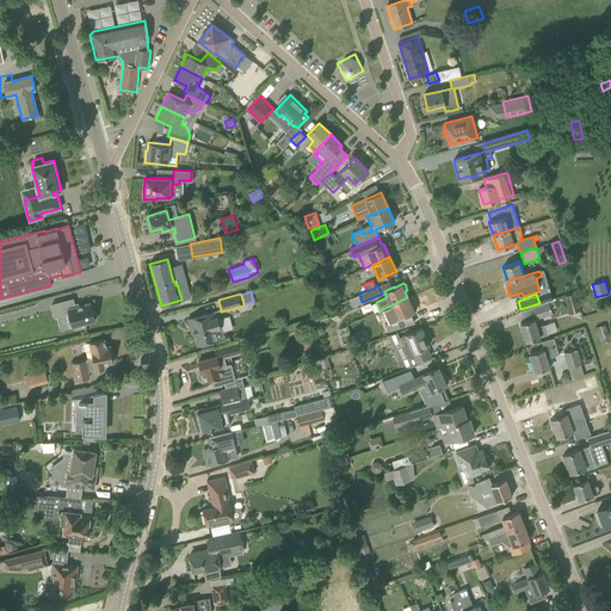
[(407,297),(390,306),(396,320),(405,316),(407,315),(414,312),(407,297)]
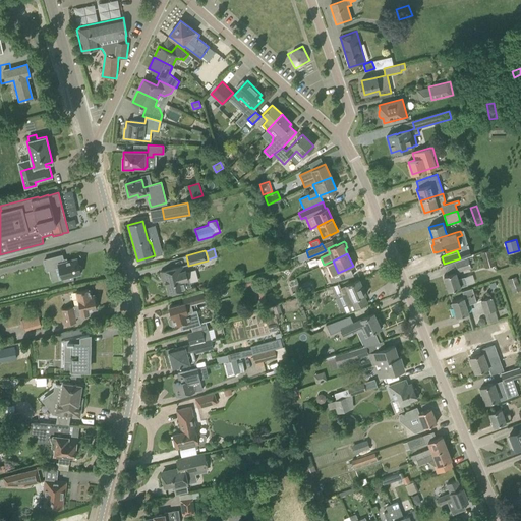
[(81,273),(80,271),(81,270),(80,266),(78,266),(77,258),(67,261),(66,258),(63,259),(62,254),(44,259),(47,270),(59,267),(62,278),(64,278),(65,281),(73,278),(72,276),(81,273)]
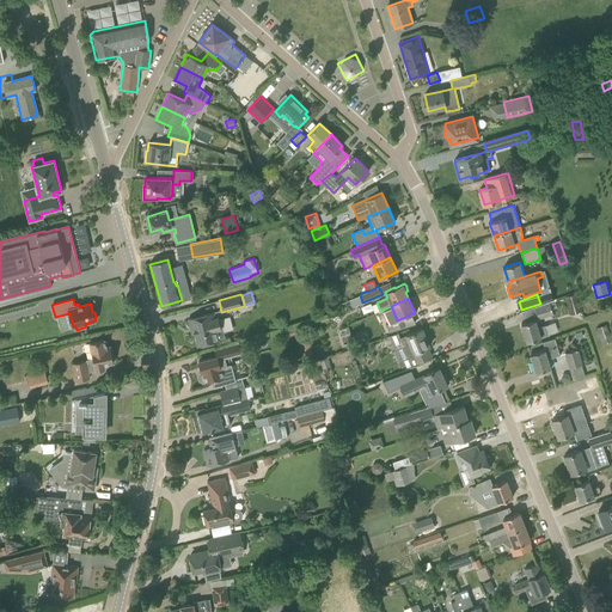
[(534,306),(536,308),(522,312),(525,323),(521,324),(527,342),(540,337),(549,335),(545,325),(538,328),(536,319),(552,313),(551,310),(557,308),(555,303),(550,304),(549,303),(534,306)]
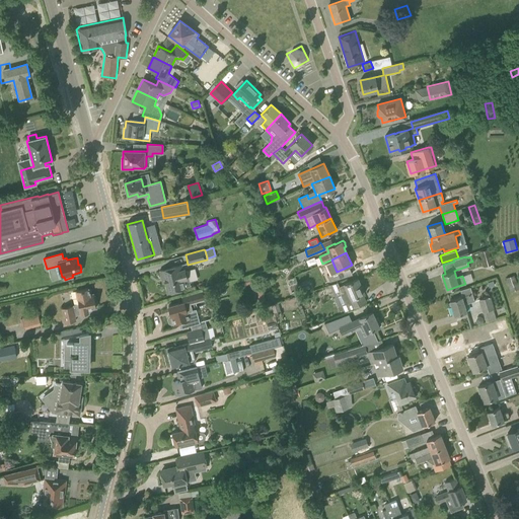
[(187,277),(188,277),(187,271),(186,271),(184,269),(182,270),(181,265),(159,271),(162,280),(164,280),(167,293),(184,288),(182,280),(188,279),(187,277)]
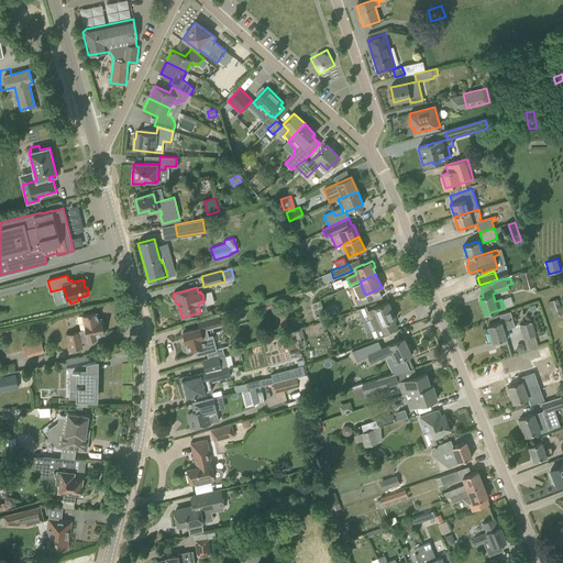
[(549,300),(552,315),(562,312),(560,298),(549,300)]
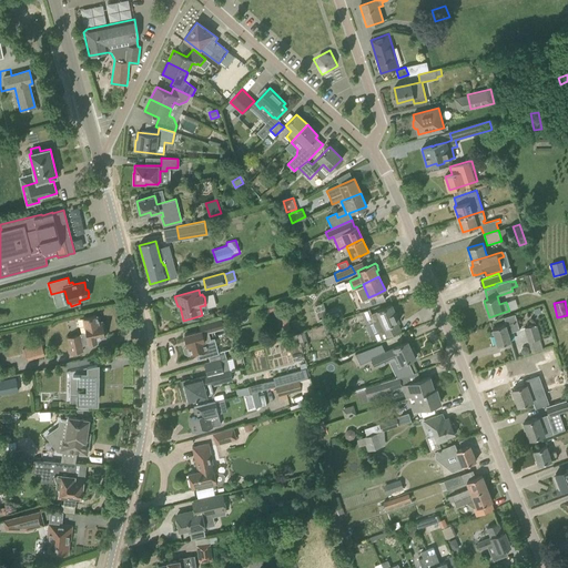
[(365,311),(361,312),(366,325),(373,322),(376,332),(373,333),(376,341),(398,332),(394,323),(398,321),(392,305),(372,314),(369,310),(365,311)]
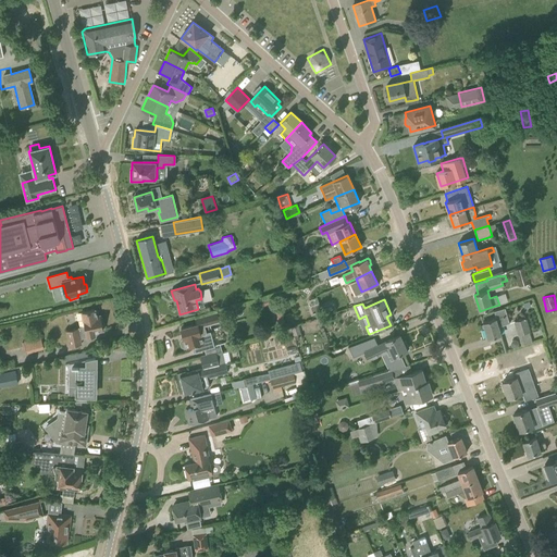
[(494,311),(496,318),(483,322),(487,338),(502,335),(498,325),(509,322),(505,308),(494,311)]
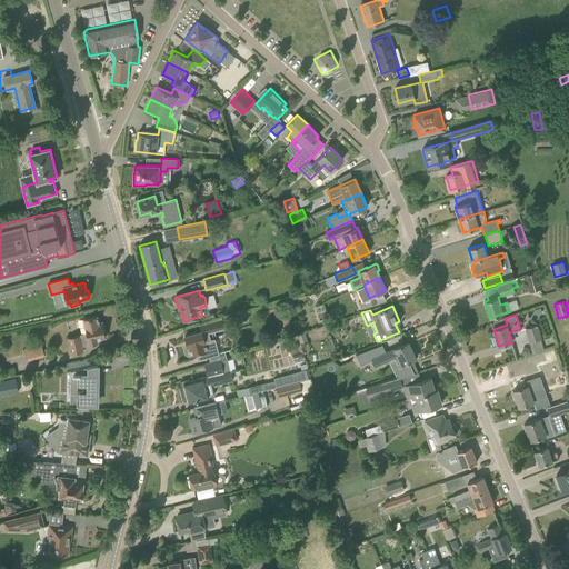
[(97,339),(106,337),(102,322),(99,323),(97,316),(82,319),(85,333),(80,335),(67,337),(71,355),(83,351),(82,346),(98,342),(97,339)]
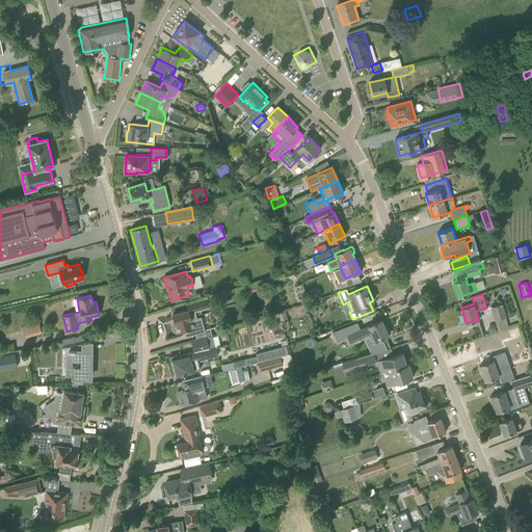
[(185,335),(185,336),(204,329),(200,317),(196,317),(194,310),(209,304),(207,296),(186,302),(188,309),(173,314),(176,322),(174,323),(171,326),(173,330),(176,333),(178,331),(184,329),(185,335)]
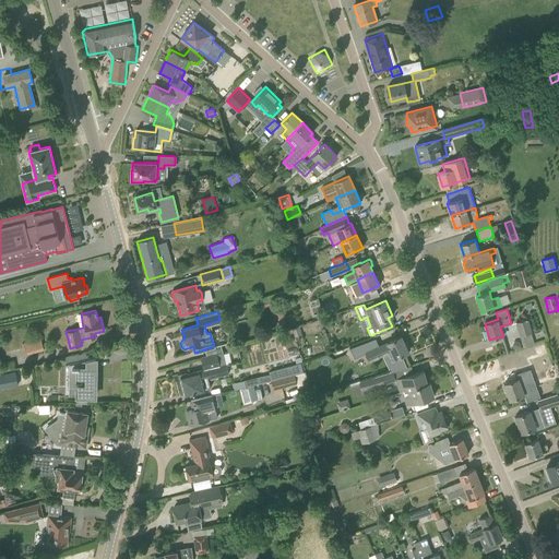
[(515,322),(523,346),(535,343),(527,319),(515,322)]
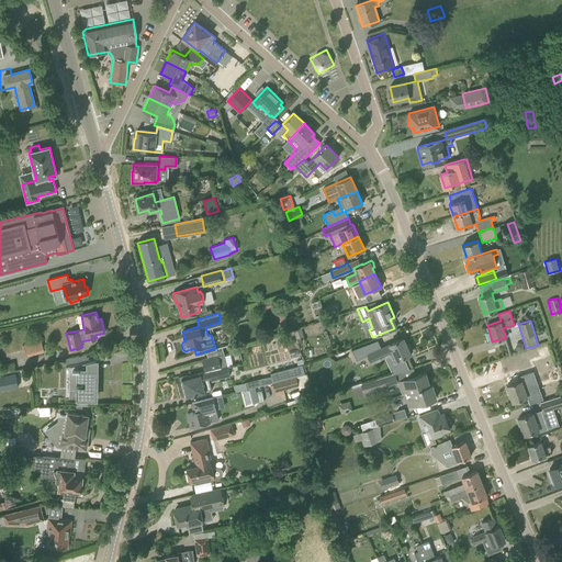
[(293,329),(295,338),(303,336),(301,327),(293,329)]
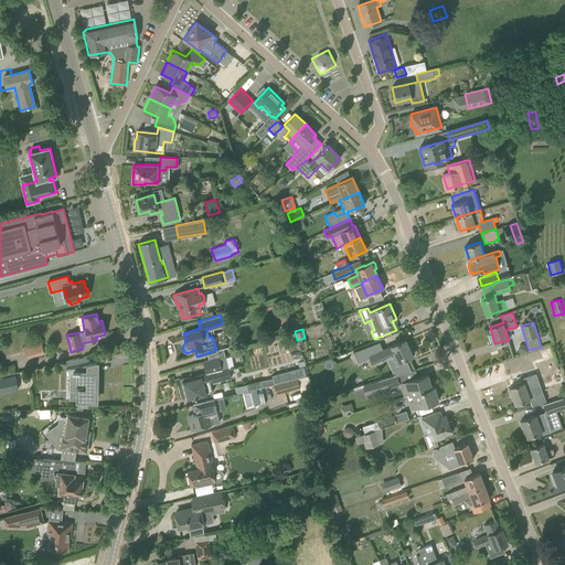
[(379,341),(353,352),(358,362),(369,358),(373,365),(394,355),(395,355),(398,362),(400,365),(406,362),(405,359),(406,359),(413,355),(412,354),(415,353),(411,345),(408,347),(405,340),(395,344),(383,350),(379,341)]
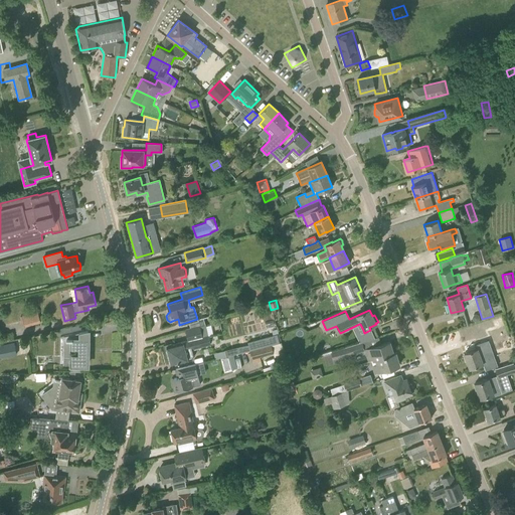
[(22,316),(25,327),(40,323),(37,312),(22,316)]
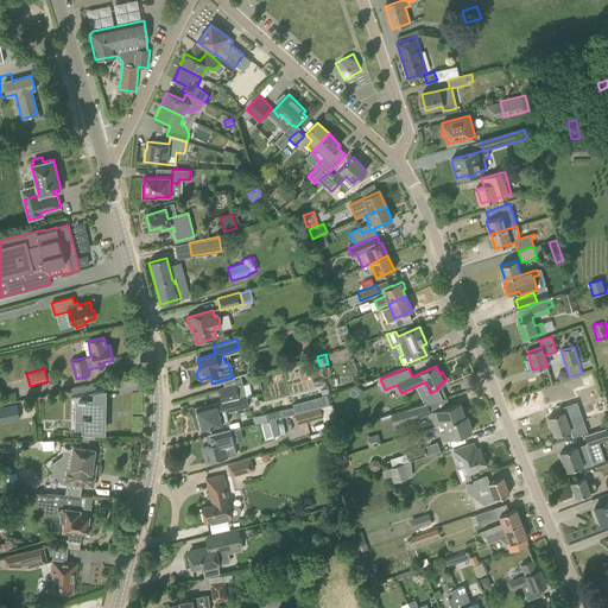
[(196,410),(194,410),(196,418),(198,417),(202,430),(226,424),(228,419),(227,412),(248,406),(242,384),(219,390),(222,403),(196,409),(196,410)]
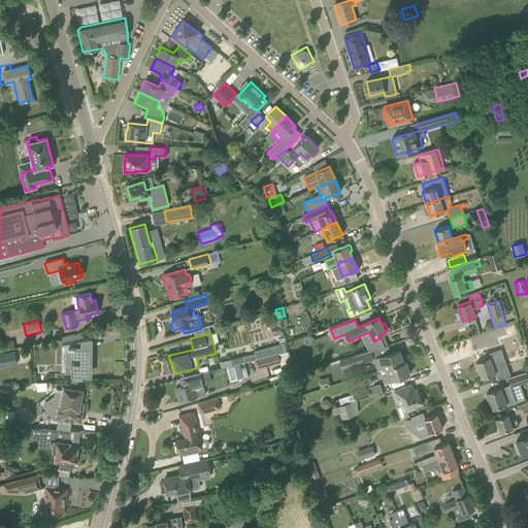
[(65,365),(73,365),(72,374),(90,374),(90,347),(80,347),(81,340),(65,344),(65,365)]
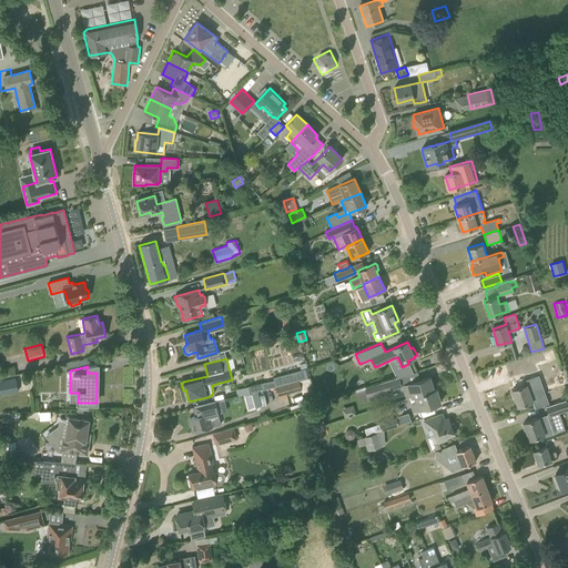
[(557,367),(548,371),(551,381),(560,377),(557,367)]
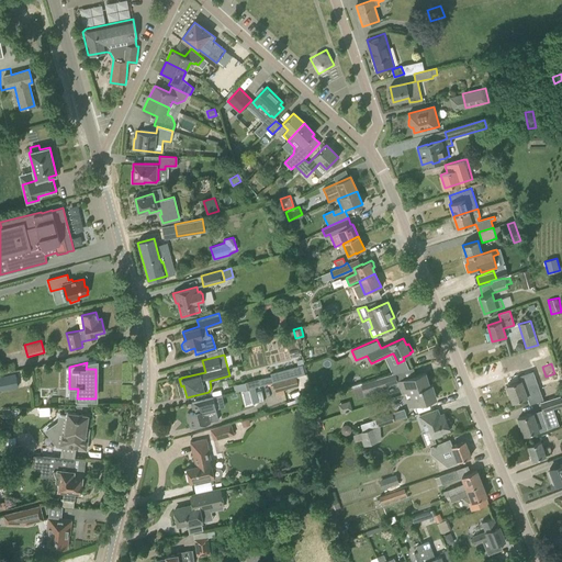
[(271,375),(259,379),(260,385),(272,382),(295,377),(304,373),(302,364),(270,373),(271,375)]
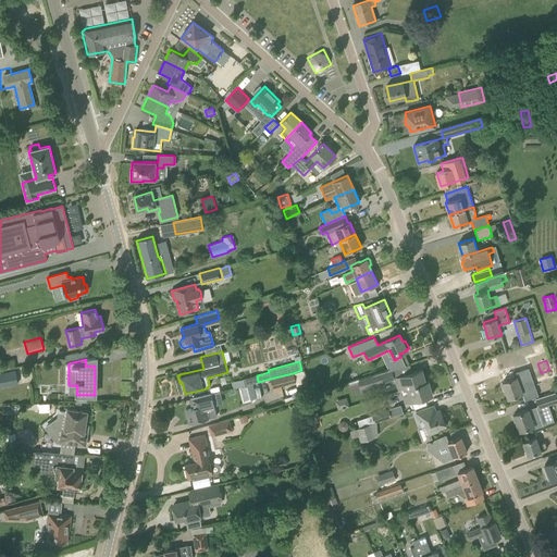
[(401,384),(403,390),(425,382),(421,370),(400,376),(398,368),(358,381),(361,393),(381,387),(380,383),(394,379),(396,386),(401,384)]
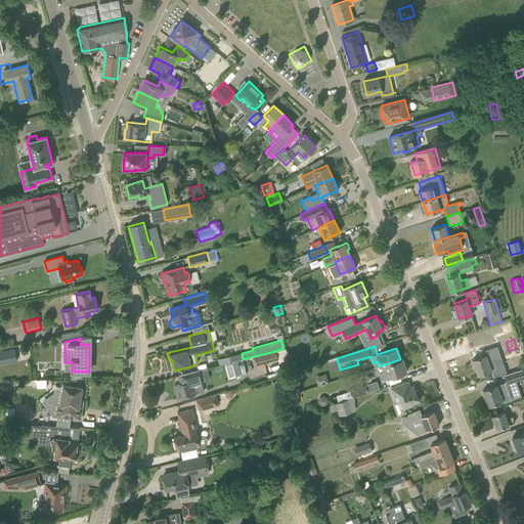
[(482,356),(472,359),(478,375),(487,372),(491,370),(493,377),(507,373),(496,346),(482,351),(484,355),(482,356)]
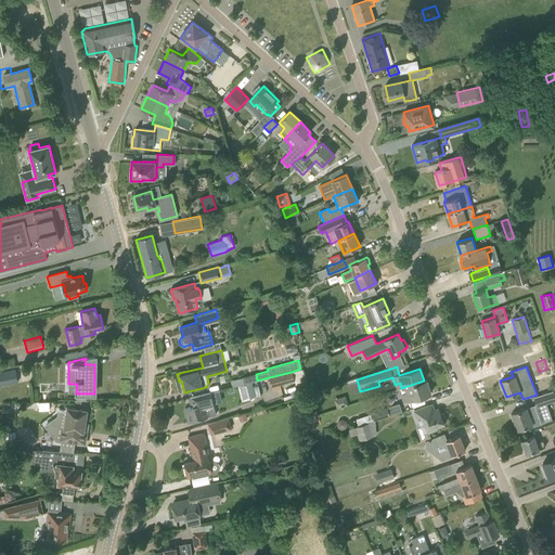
[(0,371),(0,385),(17,382),(15,369),(0,371)]
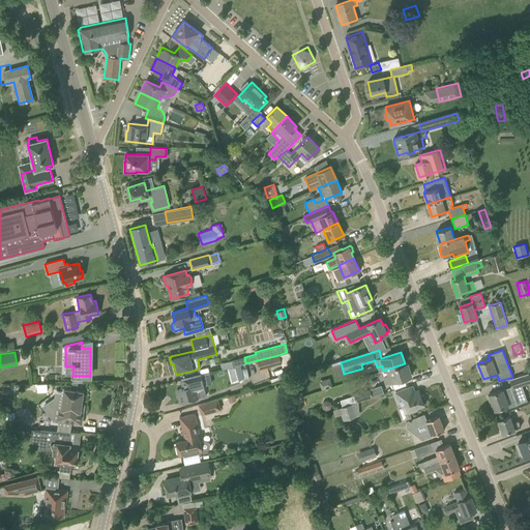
[(278,355),(257,360),(259,369),(282,362),(278,355)]
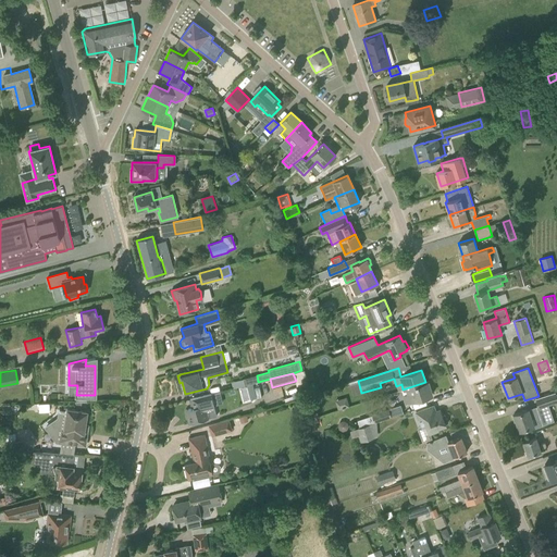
[(425,382),(403,390),(403,391),(405,390),(406,394),(401,395),(405,404),(432,395),(428,382),(425,382)]
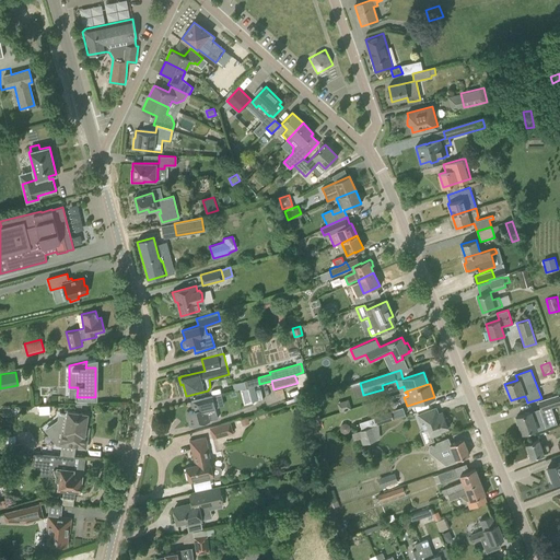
[(559,404),(559,401),(558,394),(538,400),(541,410),(559,404)]
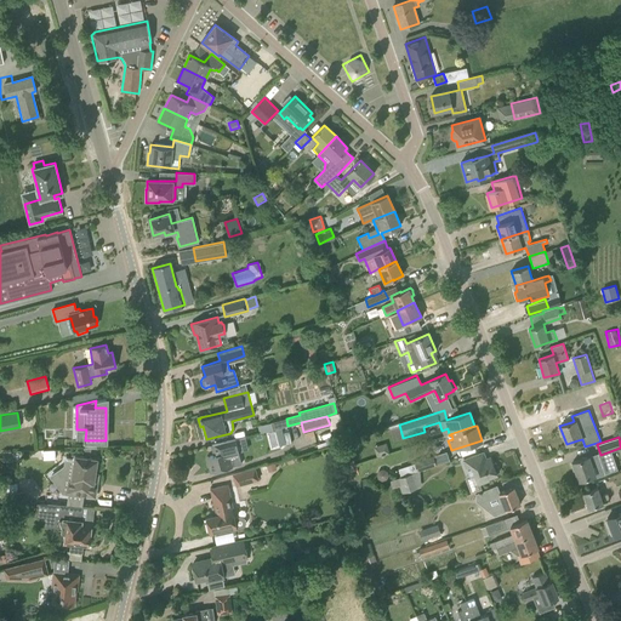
[(215,455),(206,457),(210,473),(222,469),(241,465),(235,439),(212,445),(215,455)]
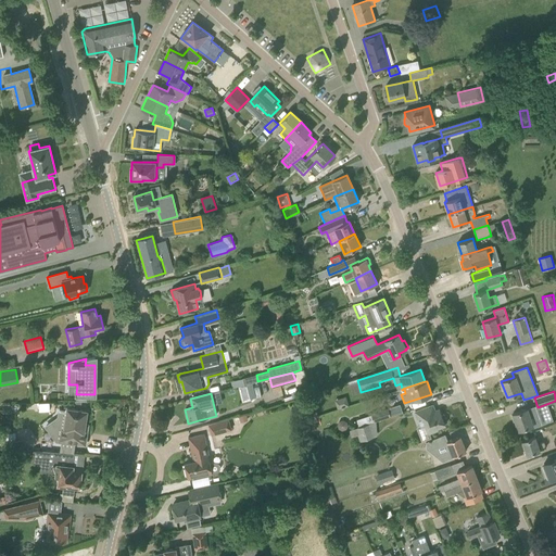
[(39,402),(39,411),(50,412),(50,402),(39,402)]
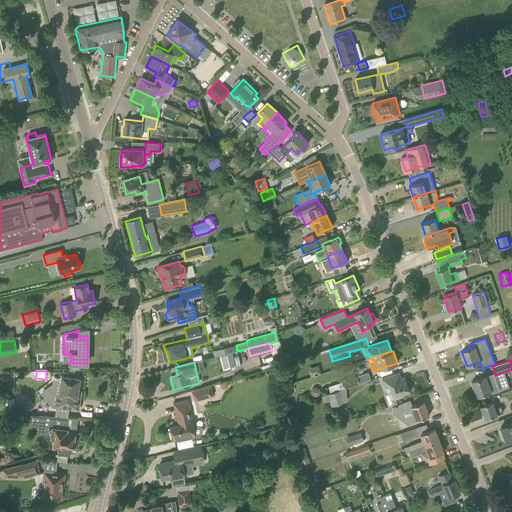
[(398,373),(382,379),(387,392),(391,391),(394,399),(403,396),(402,394),(409,391),(409,390),(411,389),(412,388),(409,382),(408,382),(406,383),(404,377),(398,379),(396,374),(398,374),(398,373)]
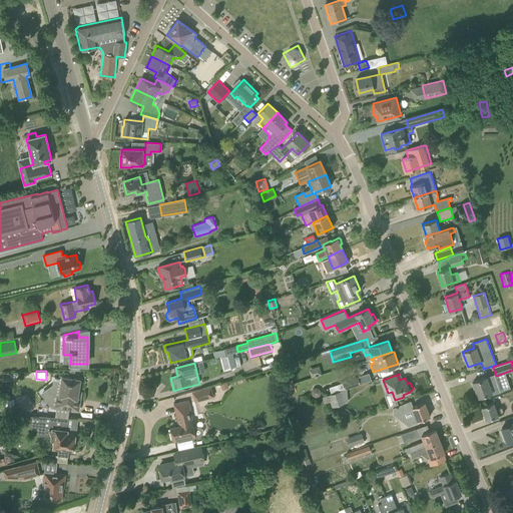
[(77,399),(80,379),(62,376),(61,379),(55,378),(53,385),(42,393),(52,407),(78,411),(80,399),(77,399)]
